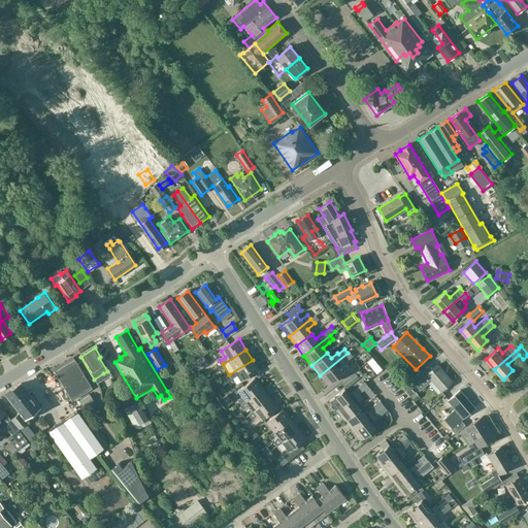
[(338,367),(345,362),(353,356),(349,352),(348,353),(320,375),(327,386),(342,373),(338,367)]
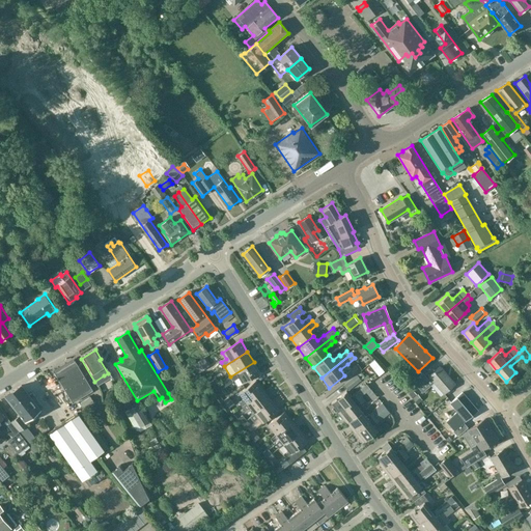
[(198,361),(193,364),(198,373),(203,369),(198,361)]
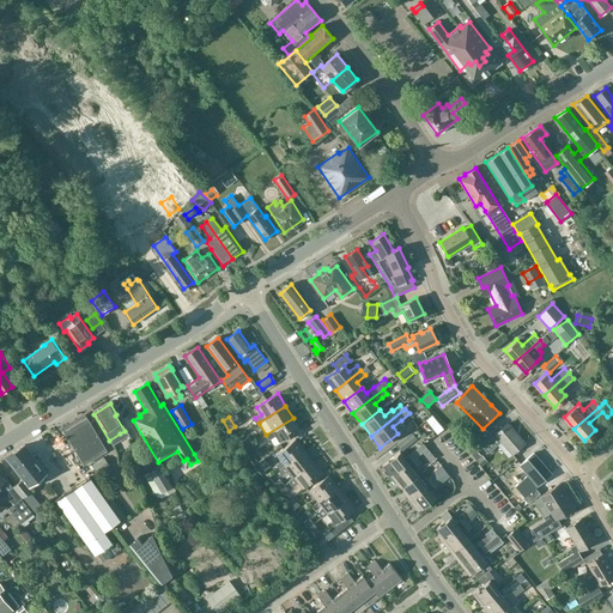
[(95,459),(107,451),(87,418),(74,425),(95,457),(95,459)]
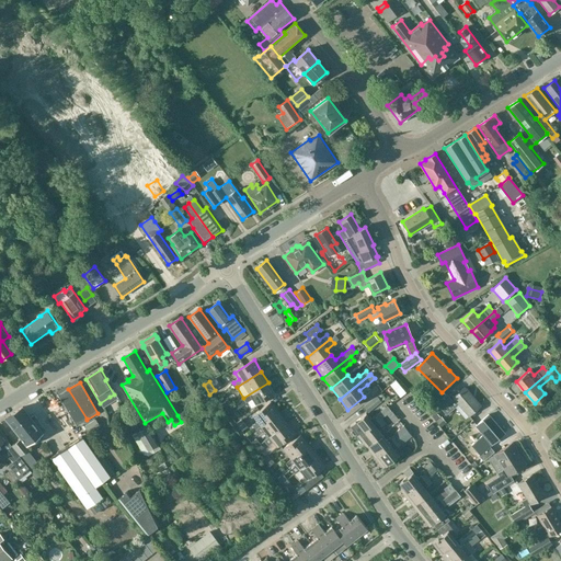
[(255,407),(275,393),(268,382),(243,398),(247,403),(252,400),(255,407)]
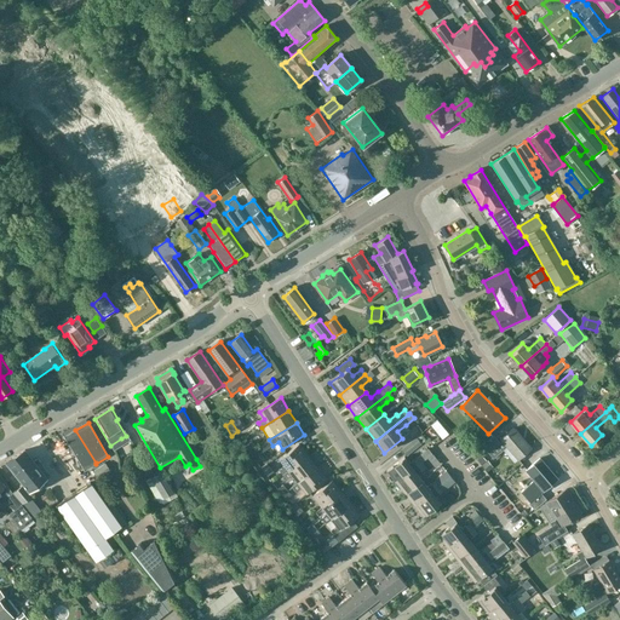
[(518,460),(530,448),(514,429),(498,442),(493,436),(482,446),(489,453),(493,458),(506,447),(518,460)]
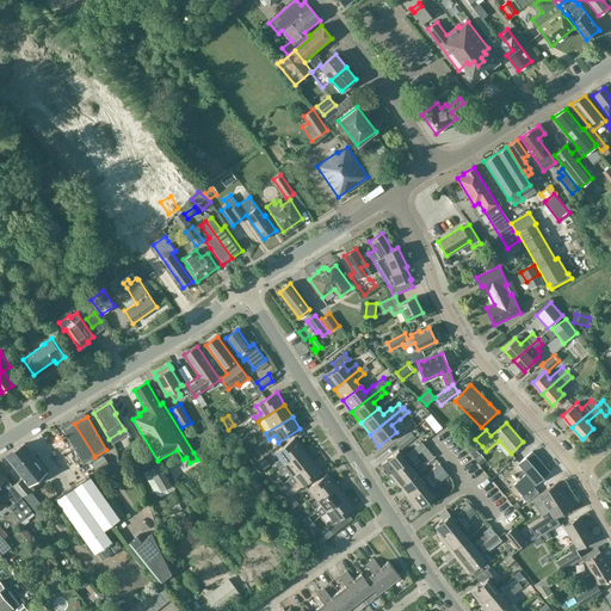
[(84,463),(94,456),(74,424),(63,431),(84,463)]
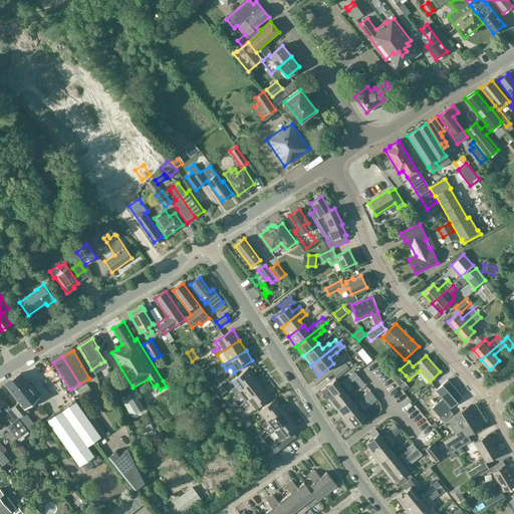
[(182,361),(173,366),(176,371),(185,366),(182,361)]
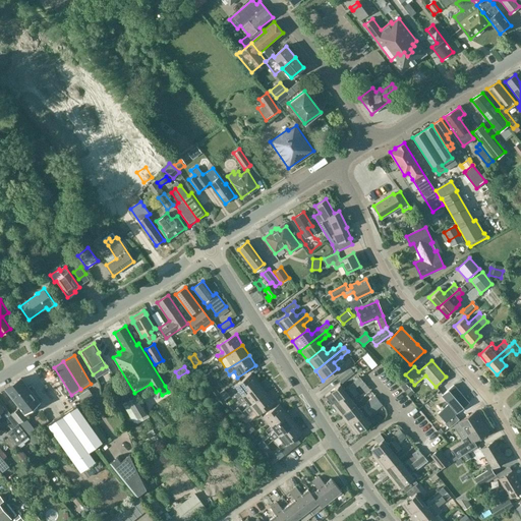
[(349,367),(337,378),(342,384),(354,373),(349,367)]
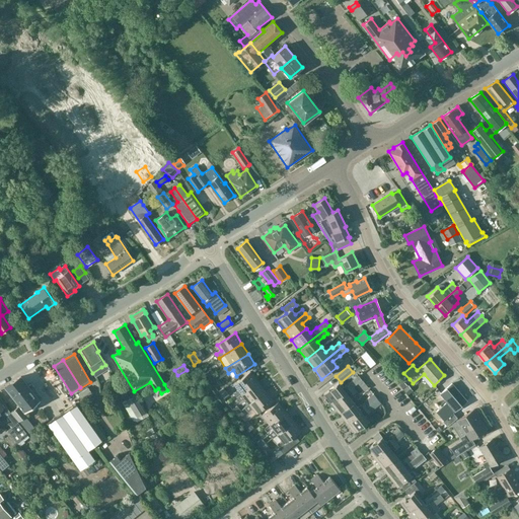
[(237,398),(257,382),(250,372),(233,385),(237,390),(233,393),(237,398)]
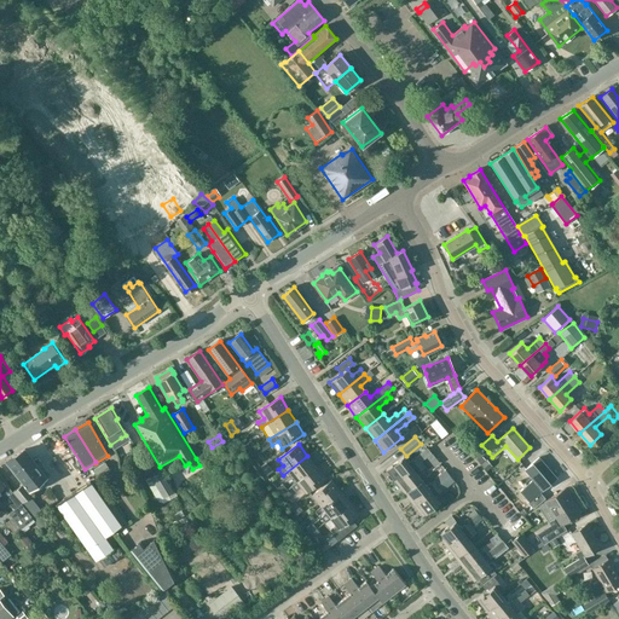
[(432,452),(428,450),(427,447),(416,456),(409,462),(404,456),(386,470),(394,482),(421,462),(426,457),(432,452)]
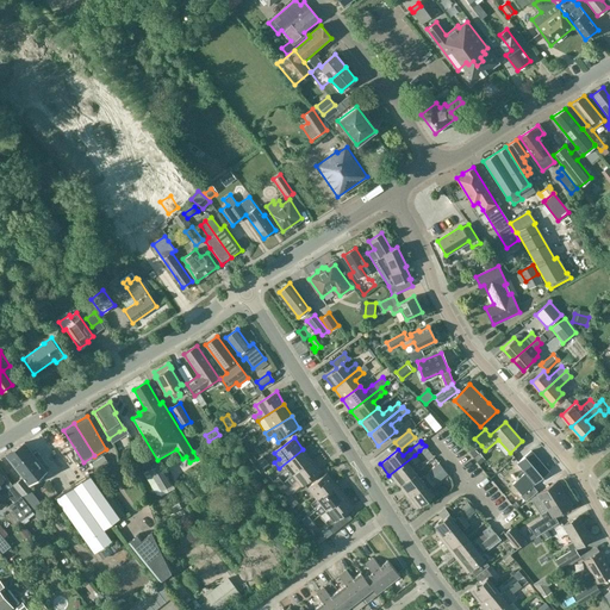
[(47,471),(25,443),(24,443),(5,454),(23,477),(13,485),(23,496),(22,497),(33,512),(43,524),(49,521),(38,508),(42,504),(30,490),(32,487),(30,485),(31,484),(47,471)]
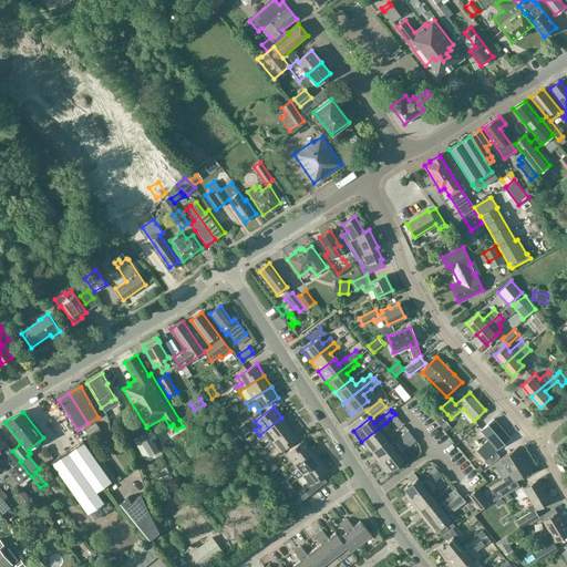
[(436,413),(433,416),(440,424),(443,421),(436,413)]
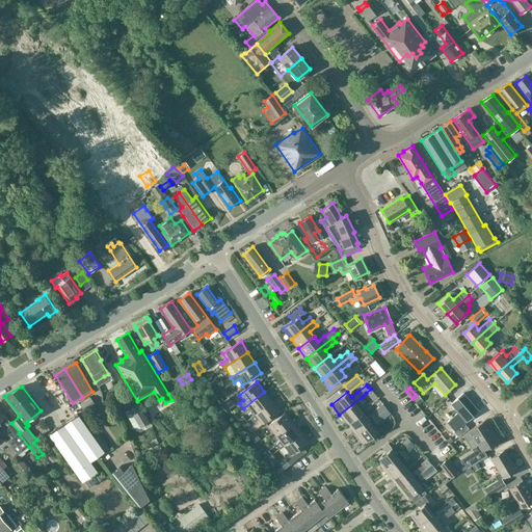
[(250,419),(272,401),(264,392),(243,408),(245,411),(249,408),(255,415),(250,418),(250,419)]
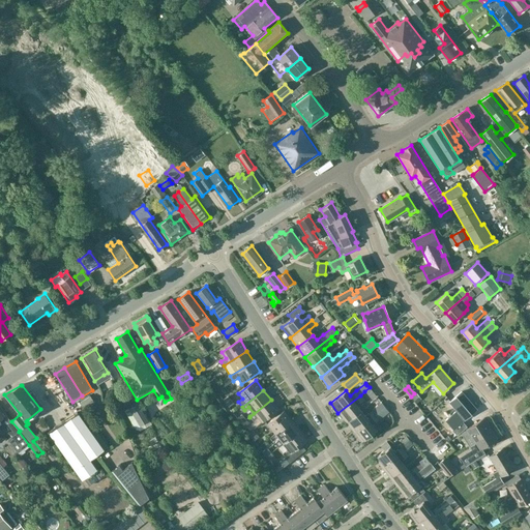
[(464,419),(476,409),(461,392),(449,402),(464,419)]
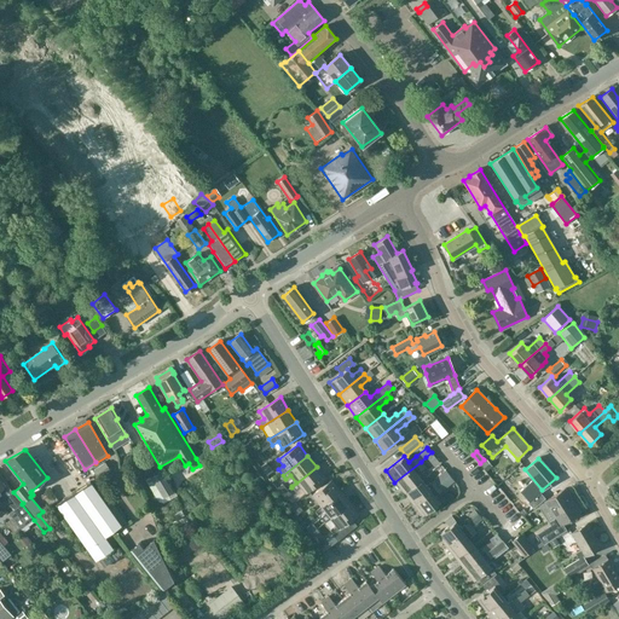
[(59,462),(55,466),(61,474),(65,472),(59,462)]
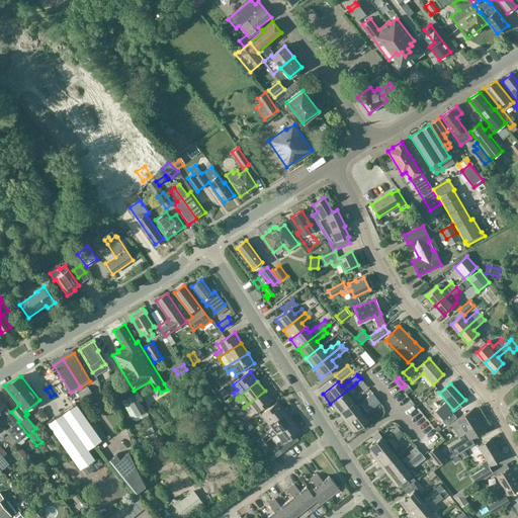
[(355,391),(352,386),(330,404),(338,413),(353,401),(349,396),(355,391)]
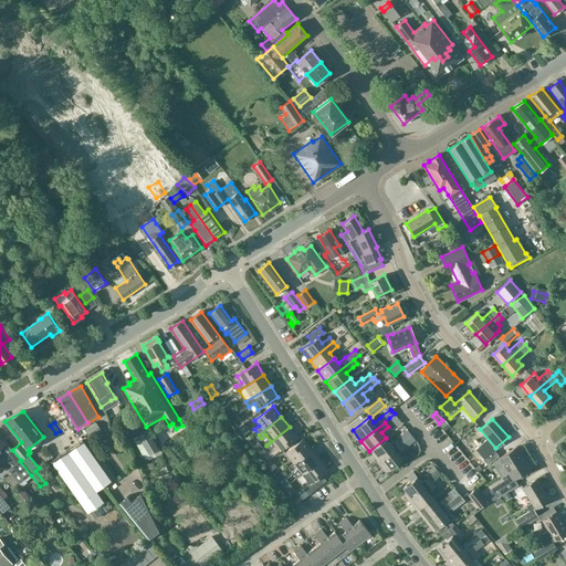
[(90,438),(101,431),(96,423),(85,430),(90,438)]
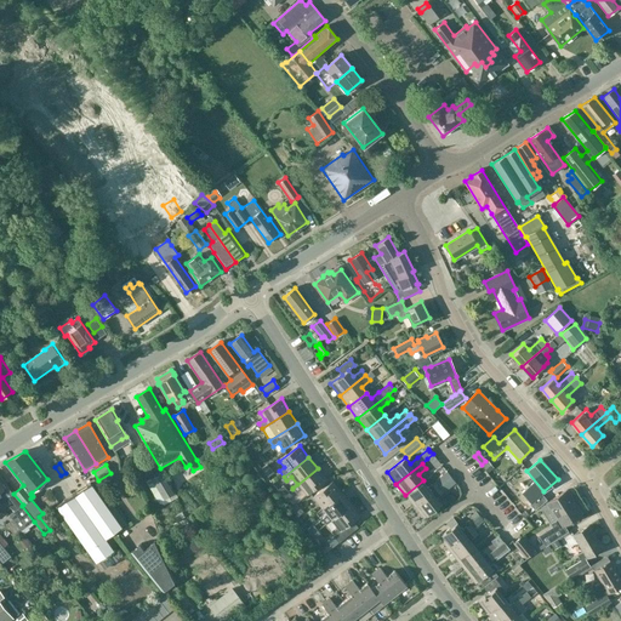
[(307,496),(326,480),(318,468),(292,489),(296,494),(301,489),(307,496)]
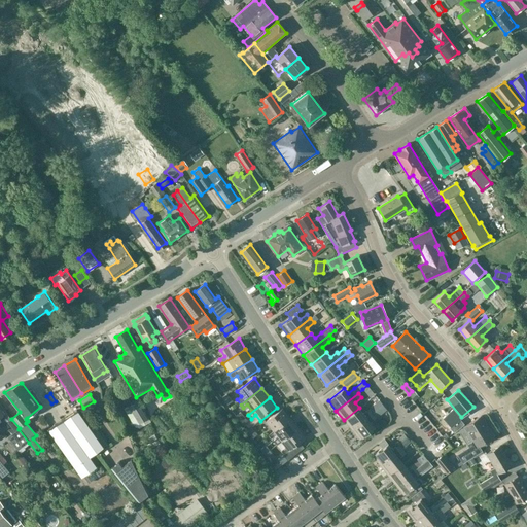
[(128,406),(124,409),(133,424),(134,423),(136,427),(140,428),(150,421),(148,417),(137,400),(128,406)]
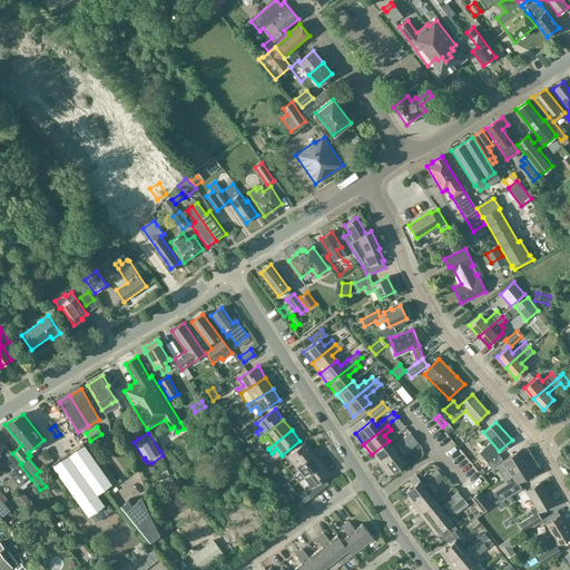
[(380,465),(414,438),(410,433),(393,446),(389,441),(372,454),(380,465)]
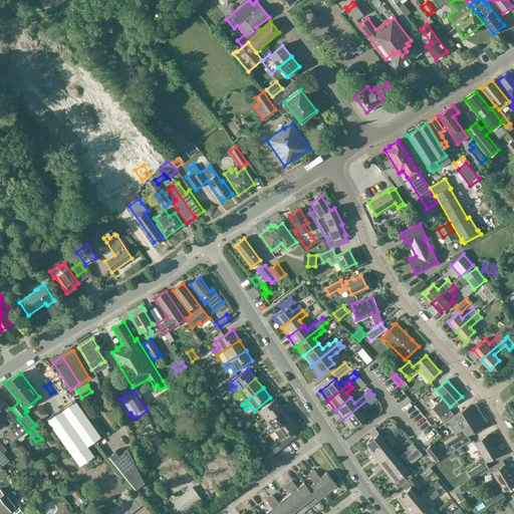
[(373,395),(342,420),(350,429),(365,417),(361,412),(367,407),(377,400),(374,396),(373,395)]
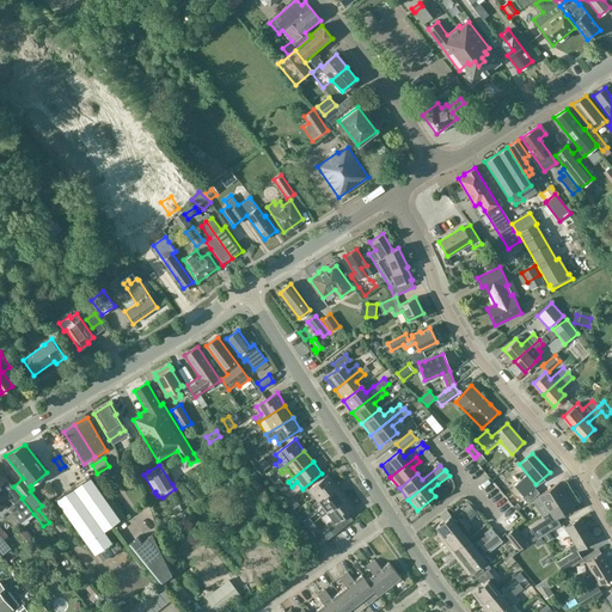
[(7,479),(4,481),(0,475),(0,496),(1,497),(4,495),(14,503),(8,508),(12,512),(18,520),(22,524),(34,514),(22,499),(7,479)]
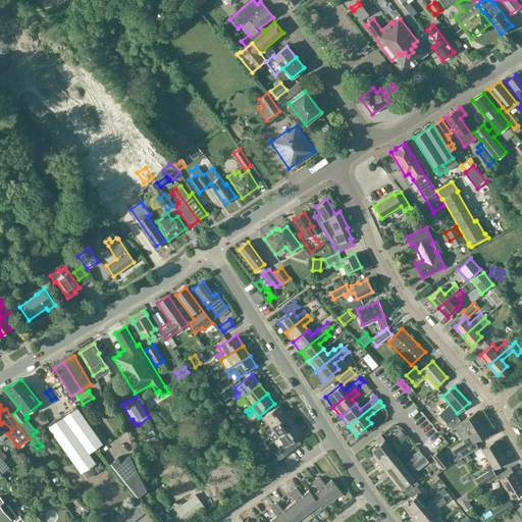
[(270,428),(288,415),(279,405),(263,418),(270,428)]
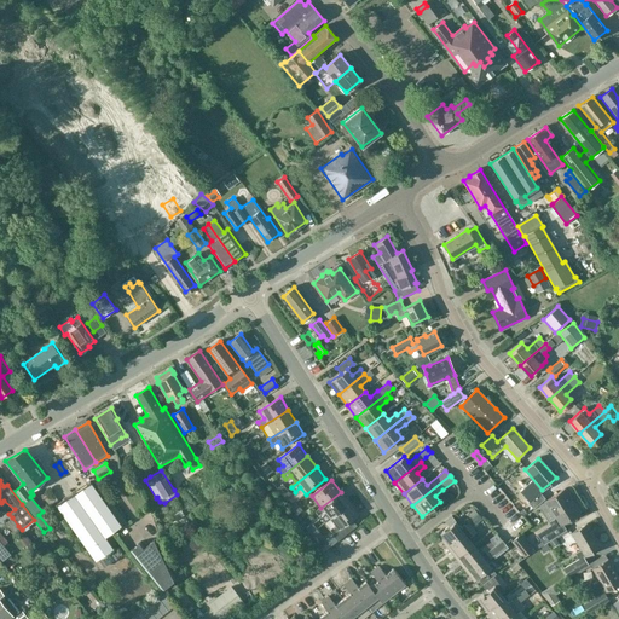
[(104,567),(116,559),(110,550),(113,549),(105,537),(121,526),(90,481),(56,504),(65,519),(71,525),(96,561),(98,559),(104,567)]
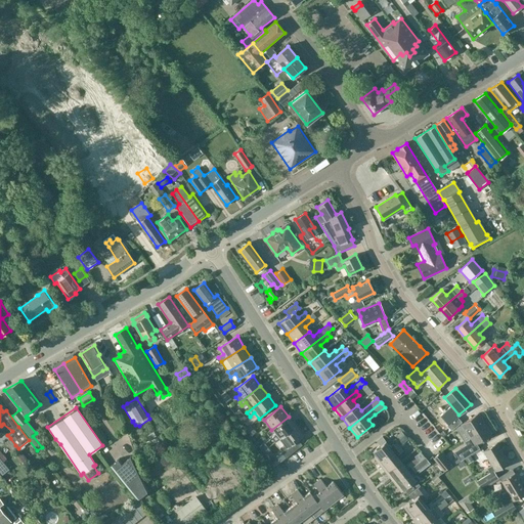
[(238,419),(244,416),(239,410),(234,415),(238,419)]
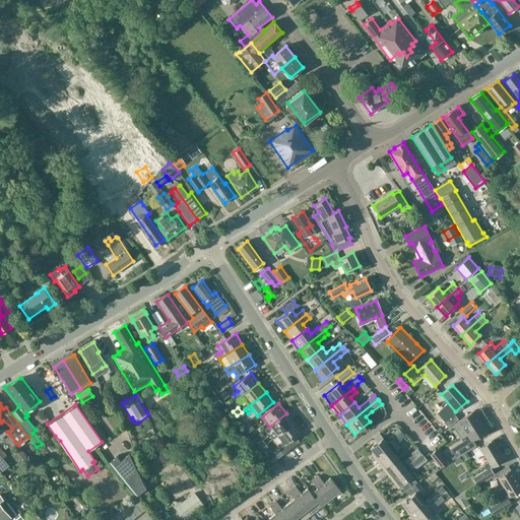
[(462,441),(451,449),(455,455),(457,457),(461,455),(466,451),(475,446),(471,440),(486,430),(474,411),(461,419),(453,426),(461,438),(461,439),(462,441)]
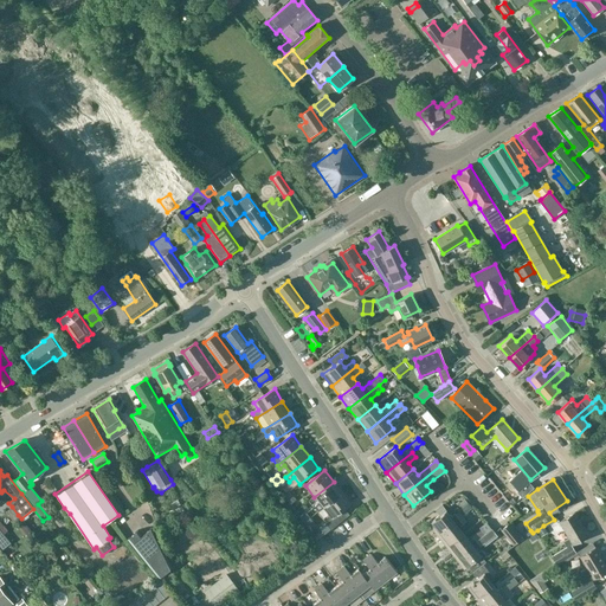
[(323,509),(343,492),(334,482),(314,497),(318,503),(315,505),(318,511),(323,508),(323,509)]
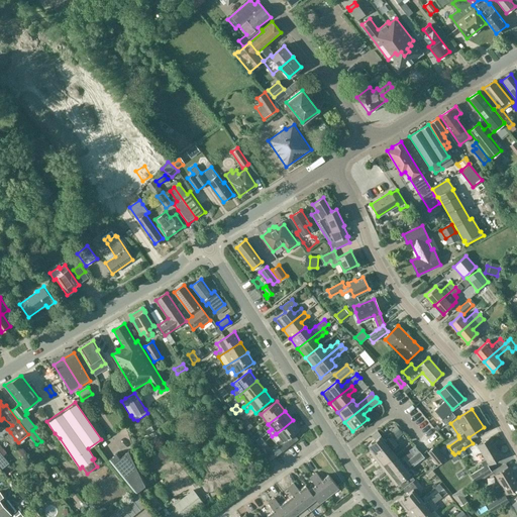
[(445,425),(453,417),(449,412),(440,419),(445,425)]
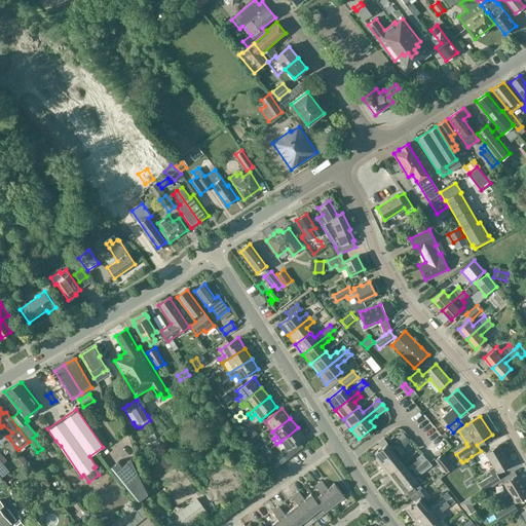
[(293,447),(305,438),(298,427),(280,442),(288,450),(283,454),(288,459),(297,452),(293,447)]
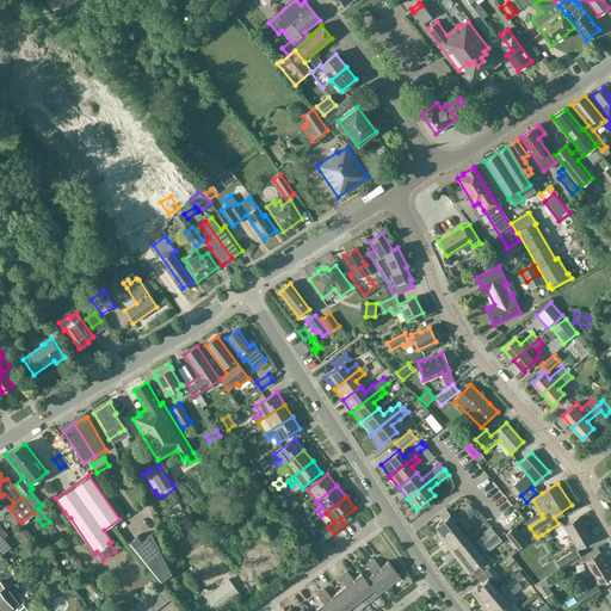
[(440,541),(466,520),(476,512),(471,506),(462,514),(454,520),(449,514),(431,529),(440,541)]
